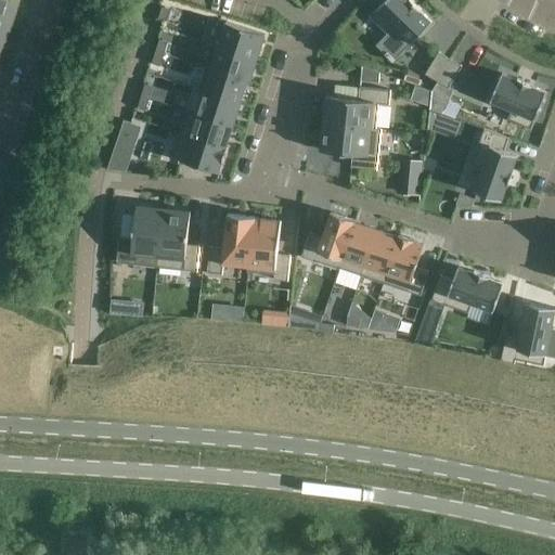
[(0,0),(0,15),(11,20),(16,0),(0,0)]
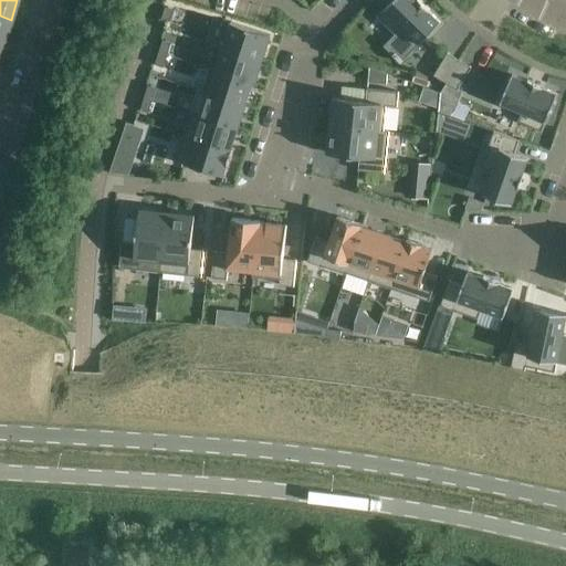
[(394,0),(377,18),(395,34),(402,28),(420,45),(441,23),(429,11),(431,10),(420,0),(394,0)]
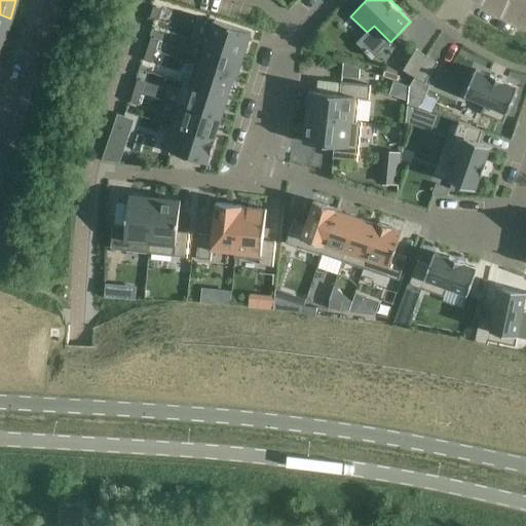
[(154,6),(150,17),(158,21),(162,8),(154,6)]
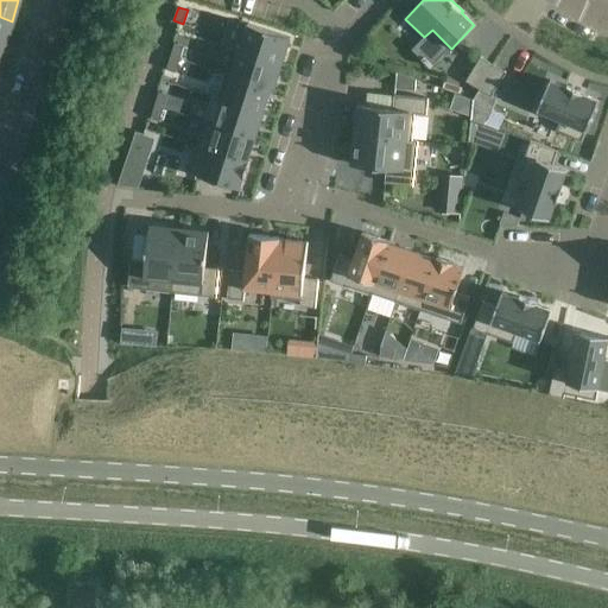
[(5,44),(12,21),(0,17),(0,43),(2,44),(5,44)]
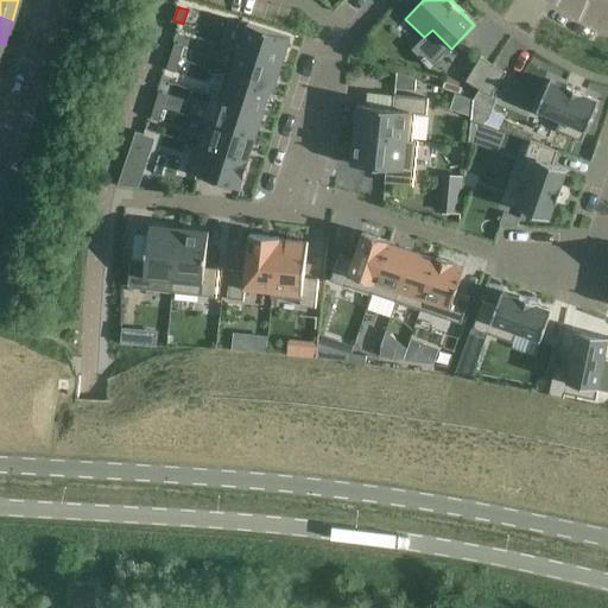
[(247,24),(239,51),(282,64),(291,38),(247,24)]
